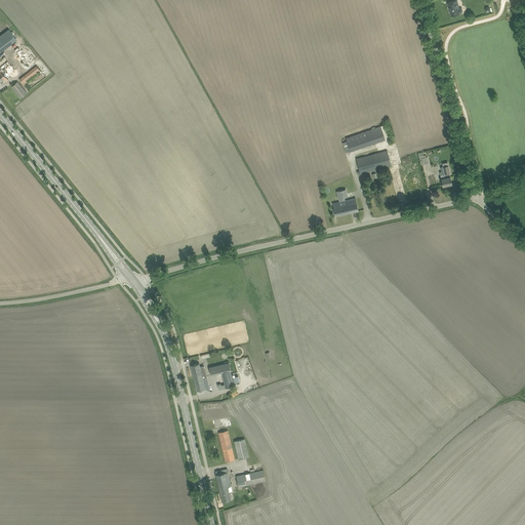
[(453,15),(454,15),(455,15),(455,14),(459,13),(462,12),(462,11),(462,8),(461,8),(458,8),(455,0),(448,2),(451,15),(453,15)]
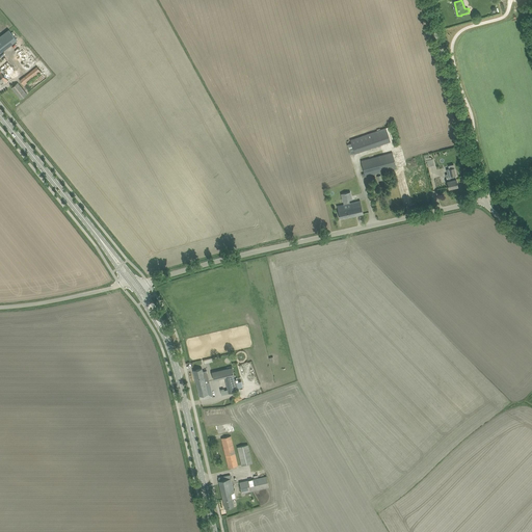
[(0,35),(0,52),(17,41),(8,30),(0,35)]
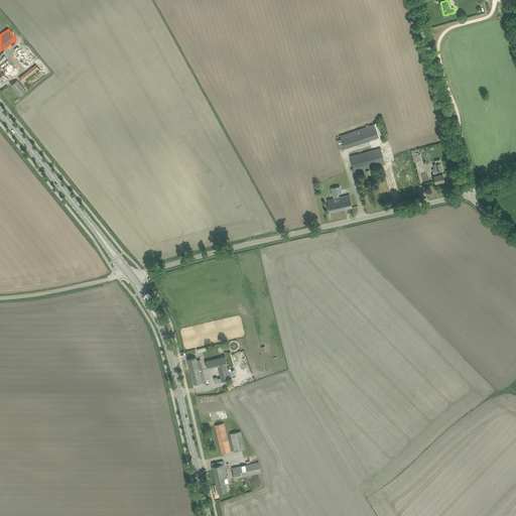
[(15,55),(25,69),(37,58),(27,45),(15,55)]
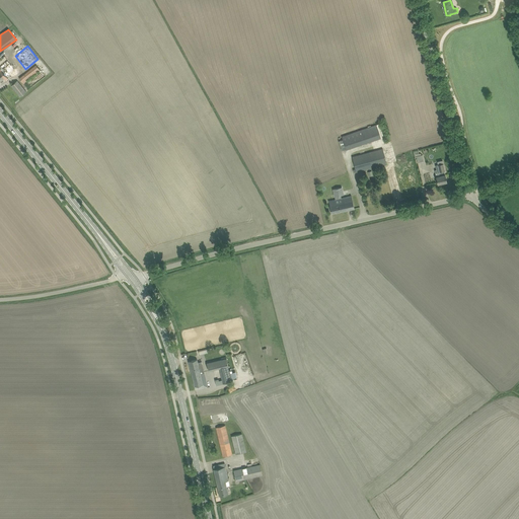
[(0,81),(4,78),(6,81),(10,77),(16,72),(7,61),(0,66),(0,81)]
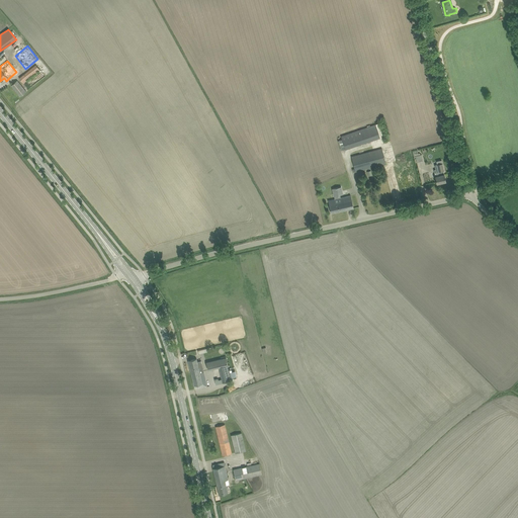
[(19,78),(23,83),(39,70),(36,65),(19,78)]
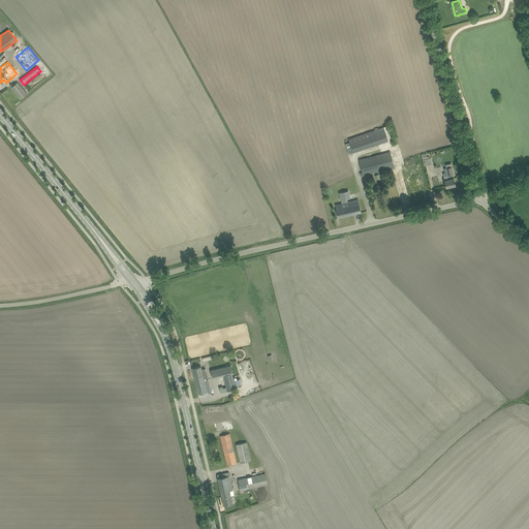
[(11,87),(21,99),(25,95),(27,94),(18,82),(16,84),(11,87)]
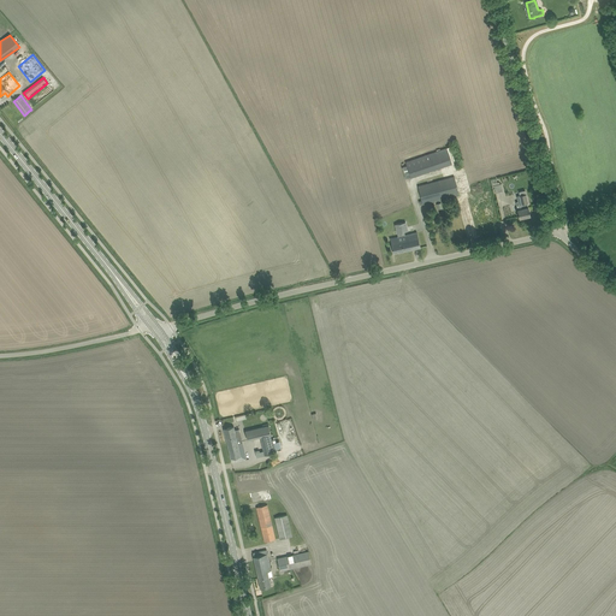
[(402,167),(406,178),(410,177),(410,178),(452,164),(446,148),(424,155),(406,163),(407,165),(402,167)]
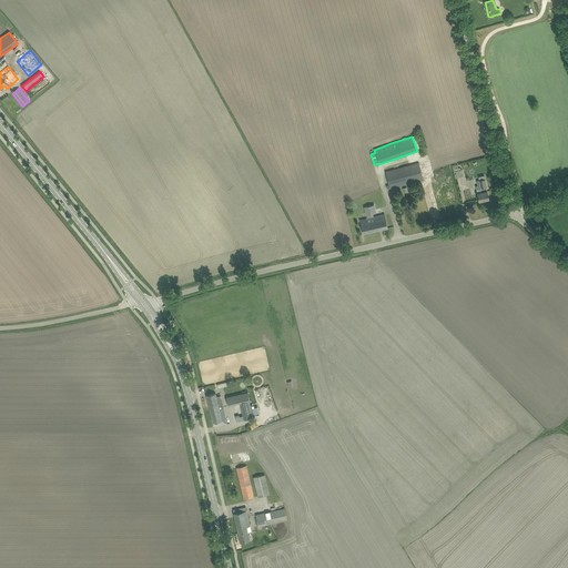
[(388,171),(385,172),(388,185),(389,189),(423,180),(418,163),(391,170),(388,171)]
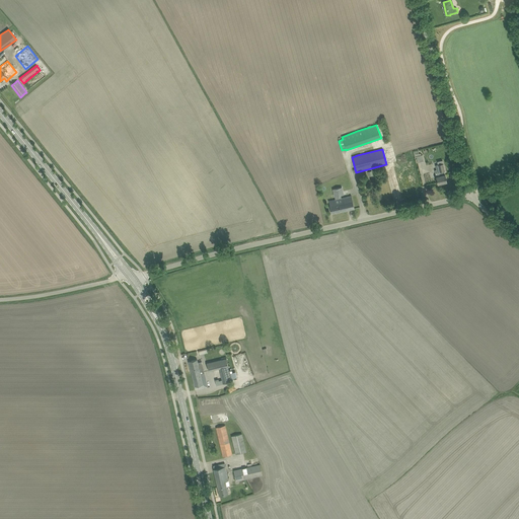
[(437,178),(438,183),(447,181),(445,174),(444,171),(445,170),(442,160),(437,161),(439,172),(440,172),(441,175),(436,176),(437,178)]
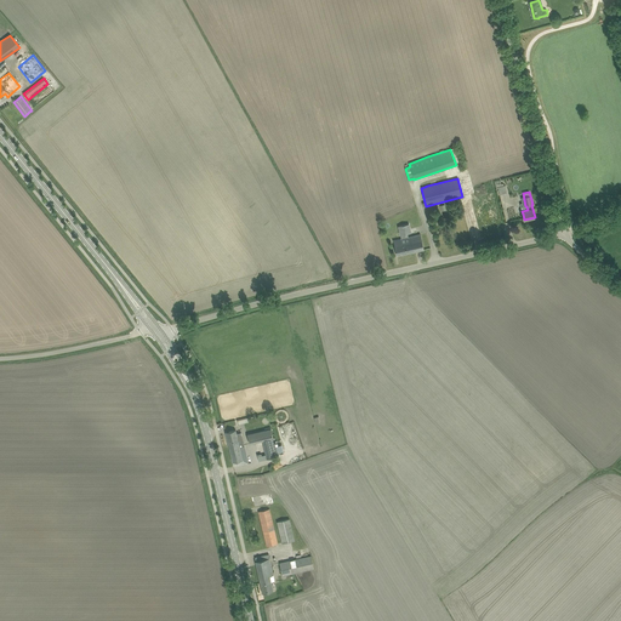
[(402,239),(393,240),(396,250),(397,256),(423,249),(421,234),(409,237),(408,233),(405,224),(398,226),(402,239)]
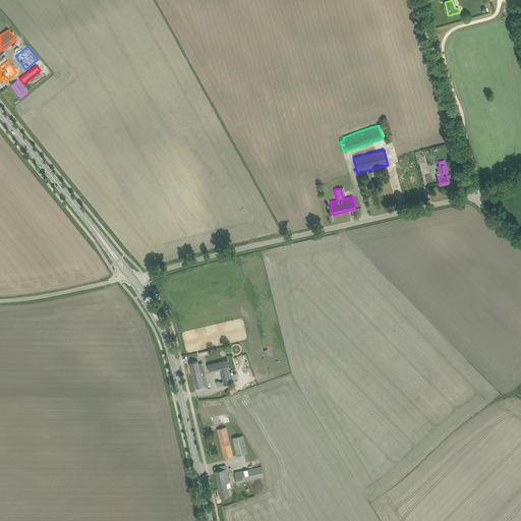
[(194,361),(189,362),(196,392),(200,391),(209,389),(204,369),(203,362),(198,363),(197,360),(194,361)]
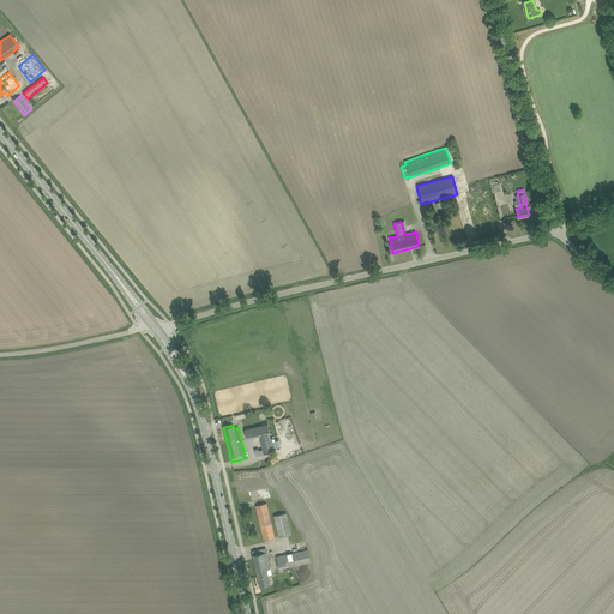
[(254,451),(256,456),(275,451),(268,425),(245,429),(246,439),(259,435),(263,449),(254,451)]
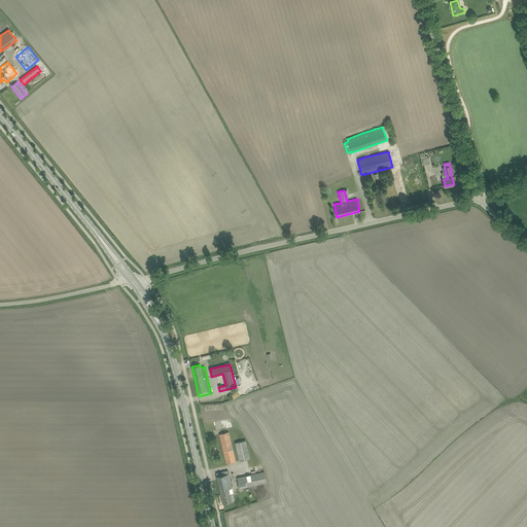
[(219,433),(226,463),(236,461),(229,431),(219,433)]
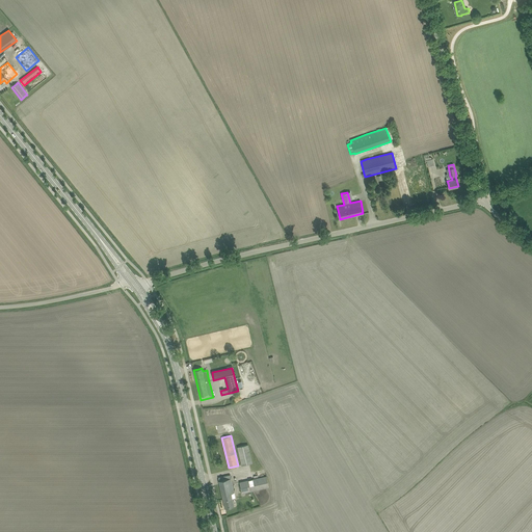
[(237,447),(242,464),(253,462),(248,444),(237,447)]
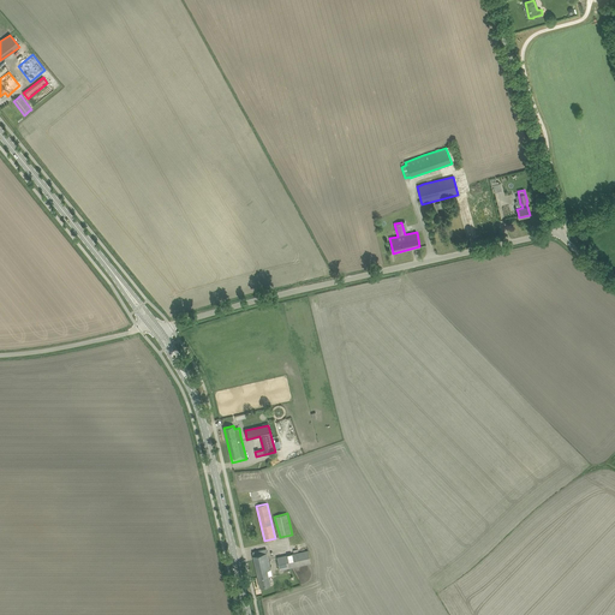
[(252,551),(260,587),(266,586),(270,585),(268,575),(272,575),(266,549),(252,551)]
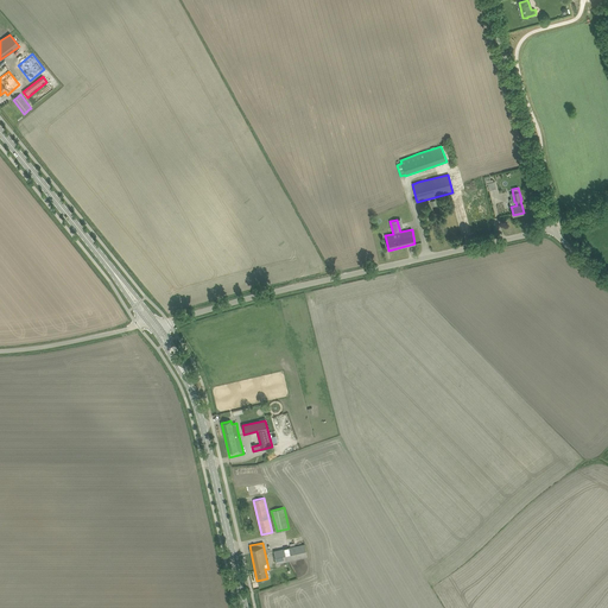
[(273,551),(276,563),(308,557),(305,544),(273,551)]
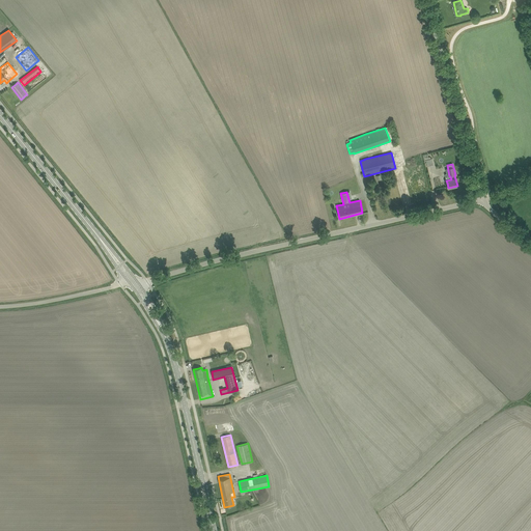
All buildings are outlined.
